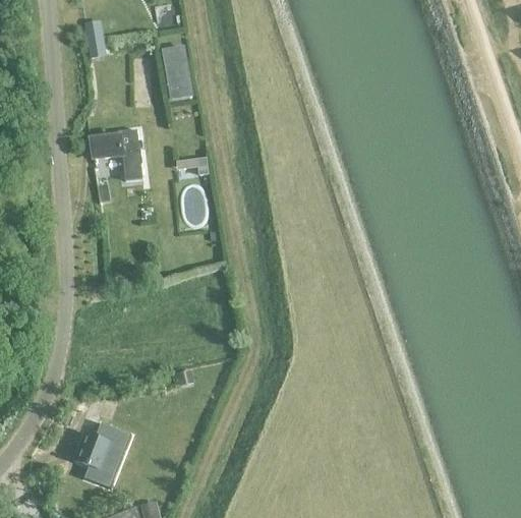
[(91,57),(104,55),(98,21),(85,24),(91,57)]
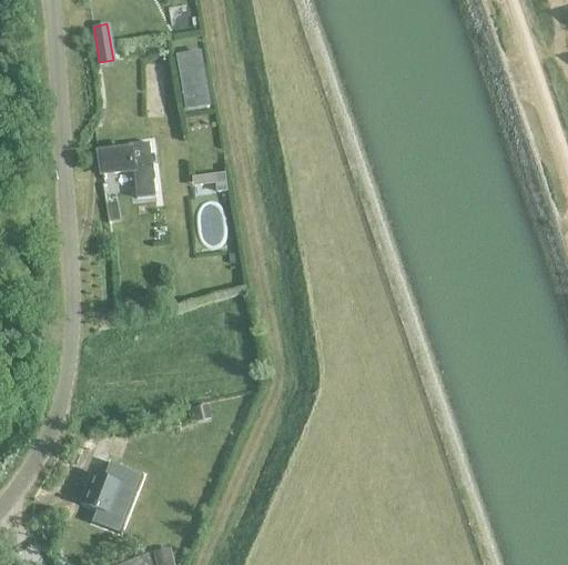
[(179,64),(186,106),(205,101),(198,60),(179,64)]
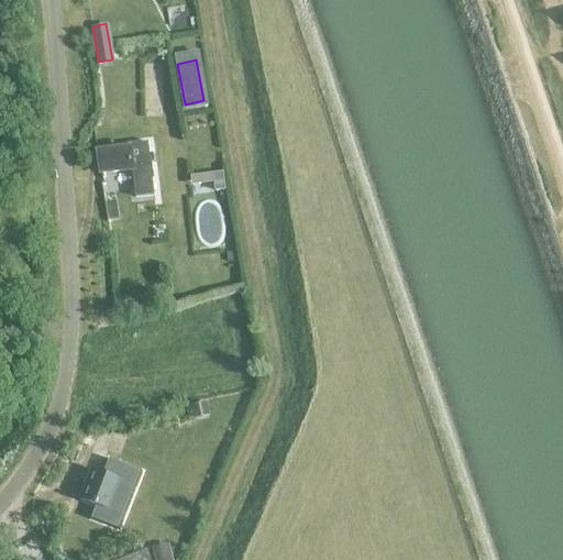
[(128,143),(128,146),(98,151),(101,171),(132,168),(135,195),(153,193),(152,178),(153,177),(151,161),(150,161),(147,140),(128,143)]
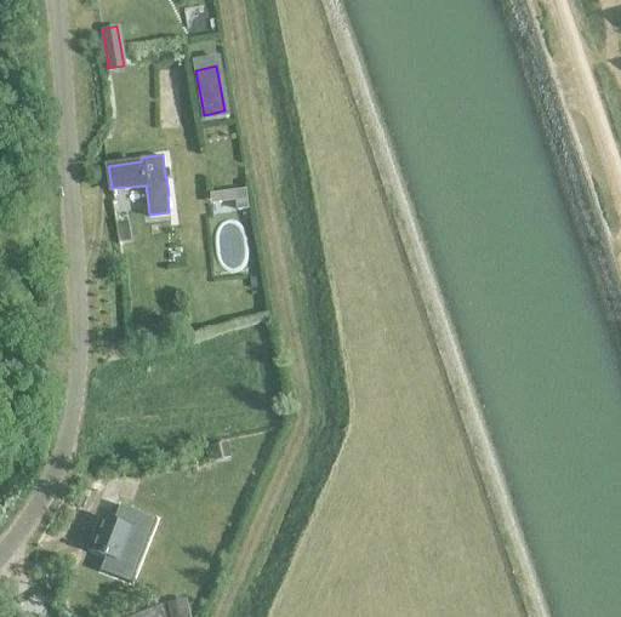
[(245,188),(234,189),(235,199),(237,209),(248,207),(245,188)]
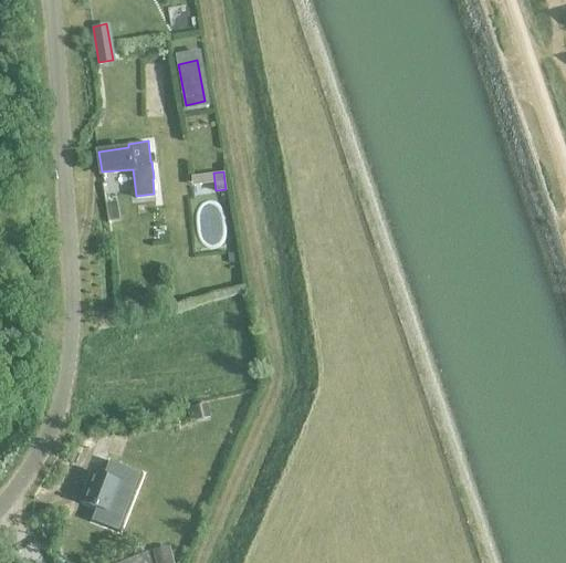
[(118,218),(116,200),(106,201),(108,219),(118,218)]
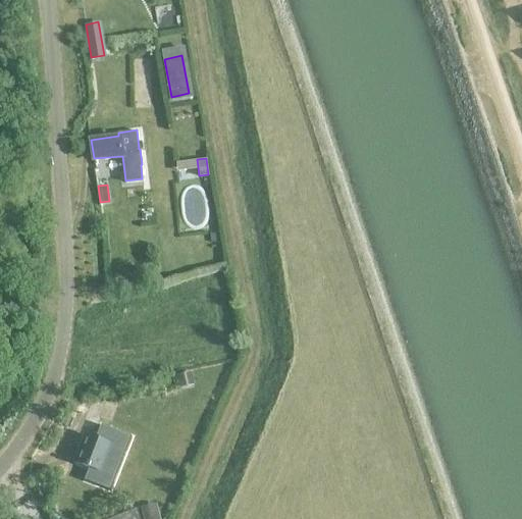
[(198,370),(176,373),(178,387),(194,384),(193,380),(199,379),(198,370)]
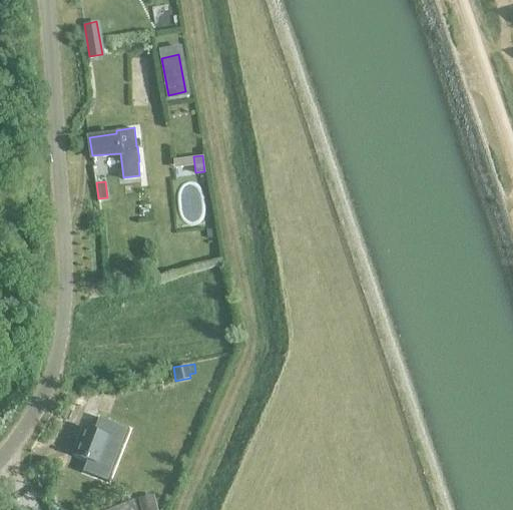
[(82,426),(72,453),(87,458),(82,471),(108,481),(128,429),(102,419),(97,431),(82,426)]
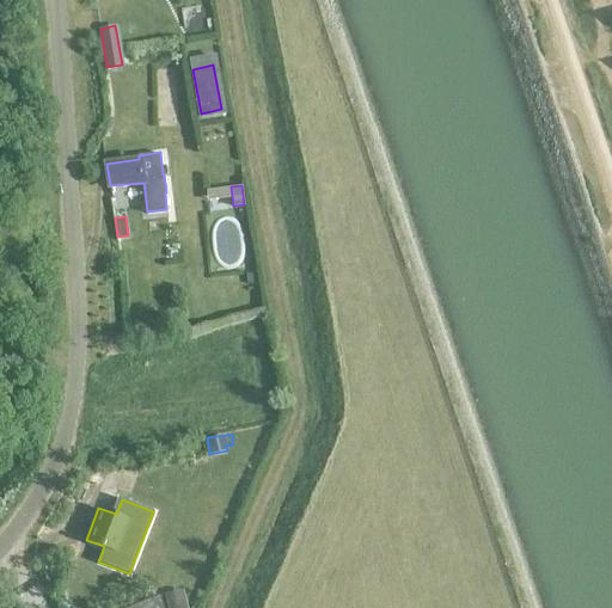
[(187,607),(183,589),(166,593),(169,607),(187,607)]
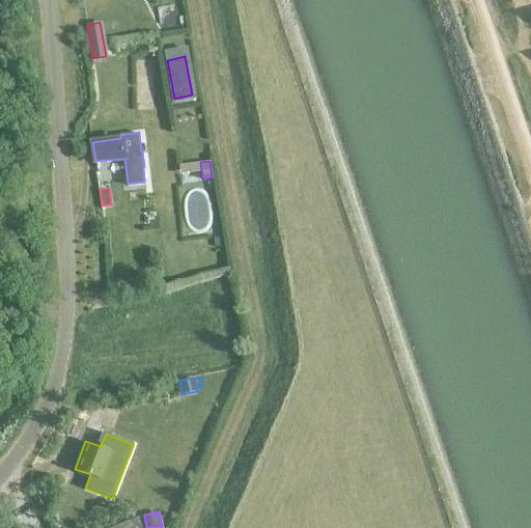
[(138,527),(136,519),(127,522),(128,527),(138,527)]
